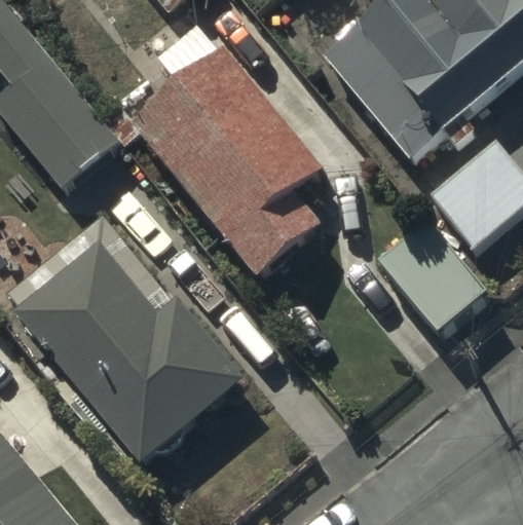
[(159,0),(167,11),(181,0),(159,0)]
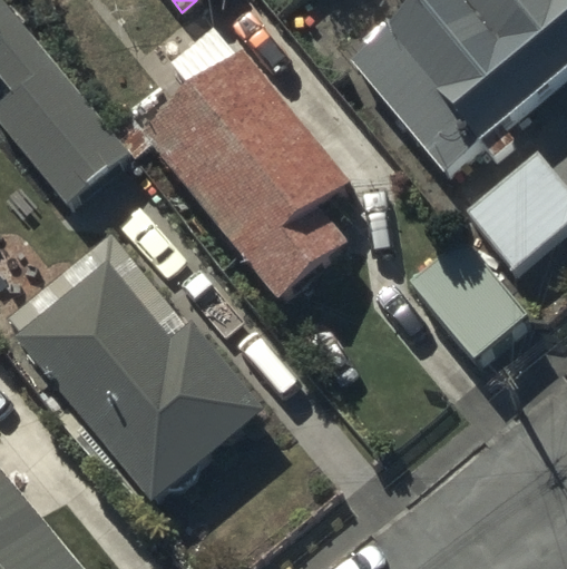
[(420,0),(352,58),(451,175),(486,146),(492,155),(517,135),(505,120),(566,67),(566,0),(420,0)]
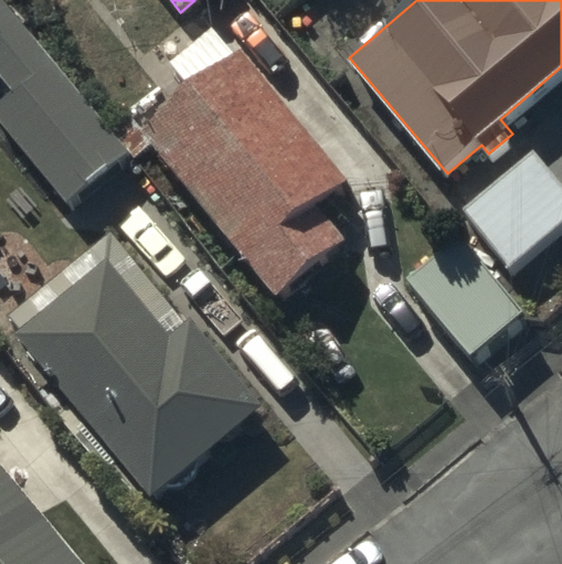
[(0,85),(10,97),(0,106),(0,123),(69,205),(127,157),(0,3),(0,85)]
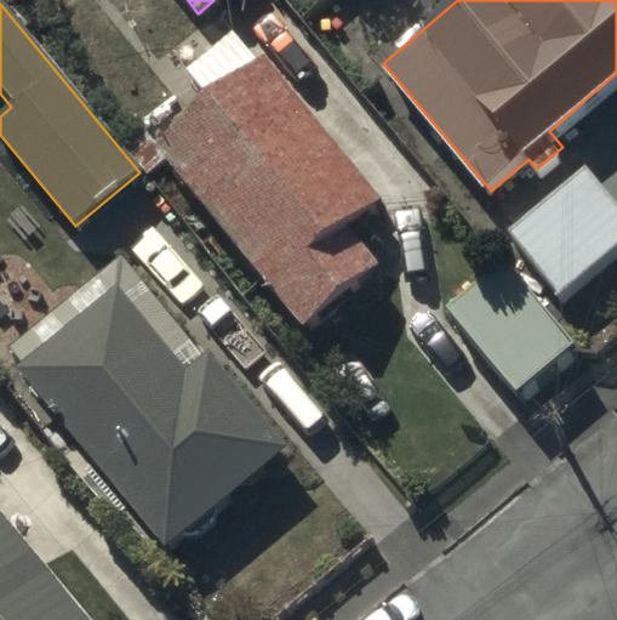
[(215,108),(167,144),(302,317),(371,263),(340,222),(375,194),(268,57),(257,64),(234,35),(187,72),(215,108)]
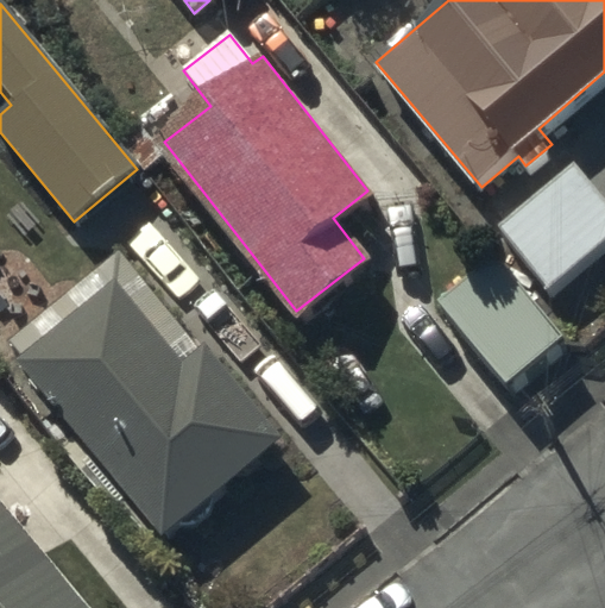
[(604,198),(574,160),(497,223),(546,284),(604,237),(604,198)]
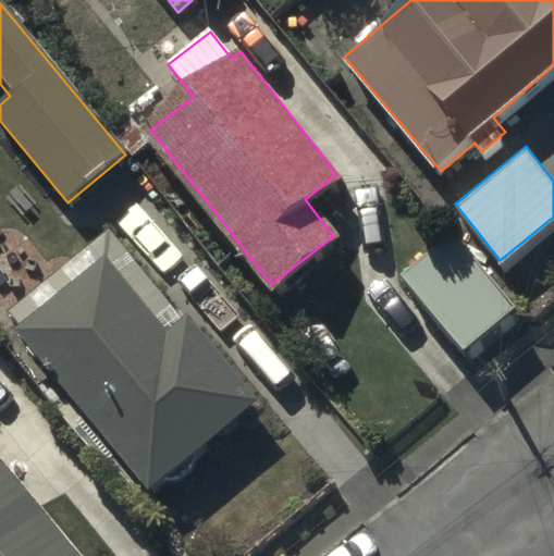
[(19,321),(13,326),(152,490),(261,397),(162,280),(158,283),(108,224),(85,245),(97,258),(39,307),(28,294),(9,311),(19,321)]
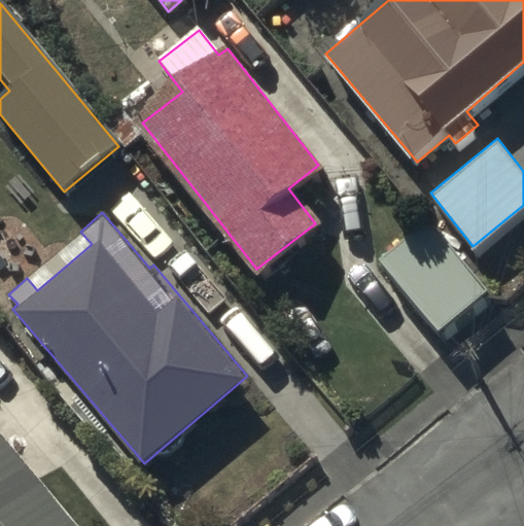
[(425,225),(378,266),(441,339),(488,299),(425,225)]
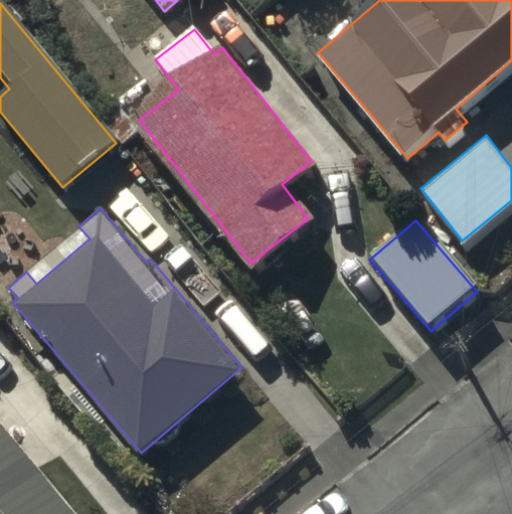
[(73,513),(0,427),(0,513),(73,513)]
